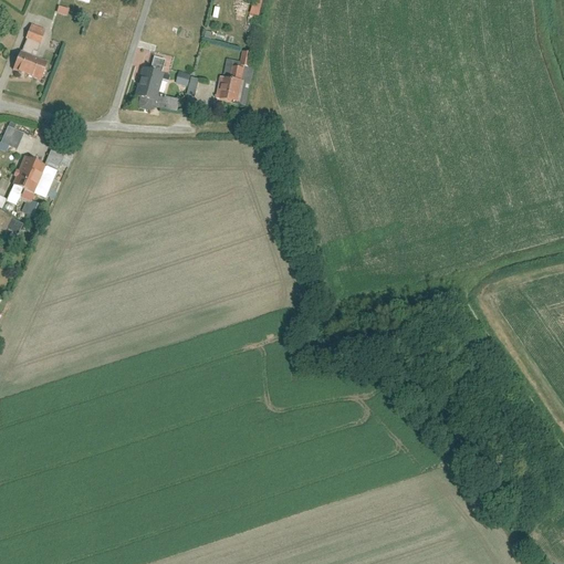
[(250,0),(247,12),(256,14),(259,0),(250,0)]
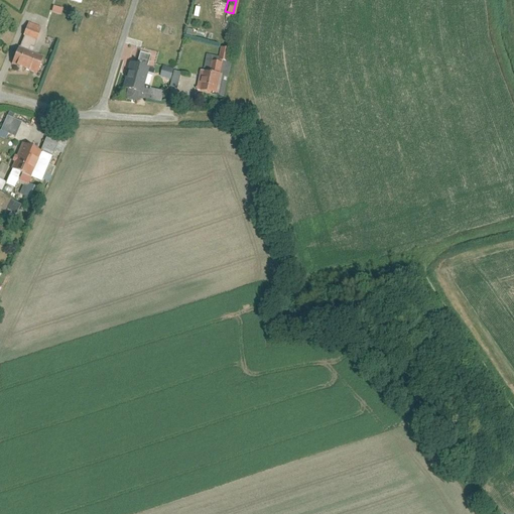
[(34,39),(39,25),(24,20),(20,34),(29,36),(29,37),(34,39)]
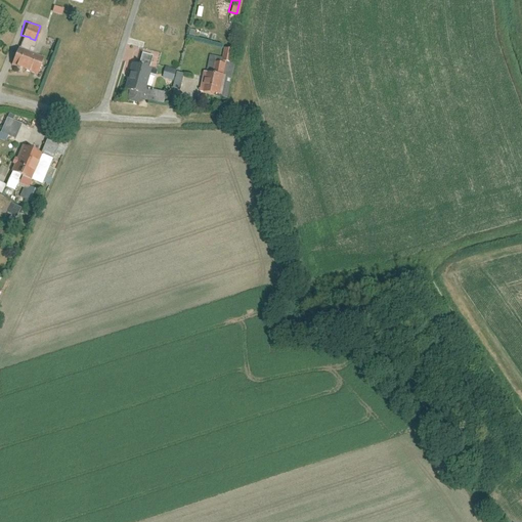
[(44,54),(18,45),(12,61),(37,73),(44,54)]
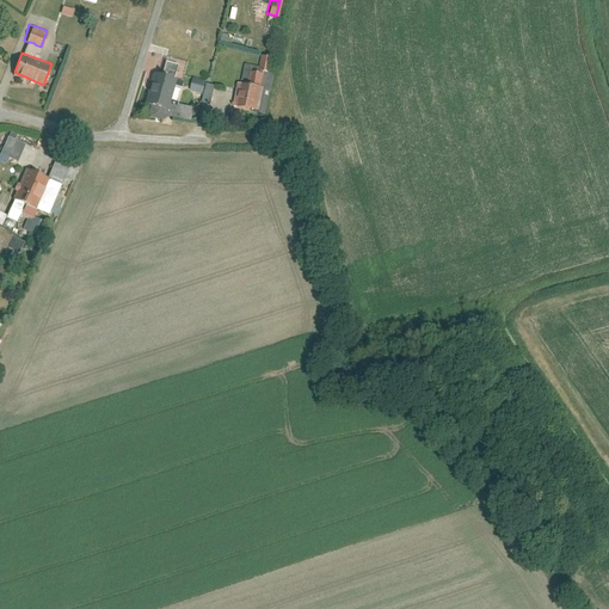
[(177,78),(154,71),(145,100),(168,108),(177,78)]
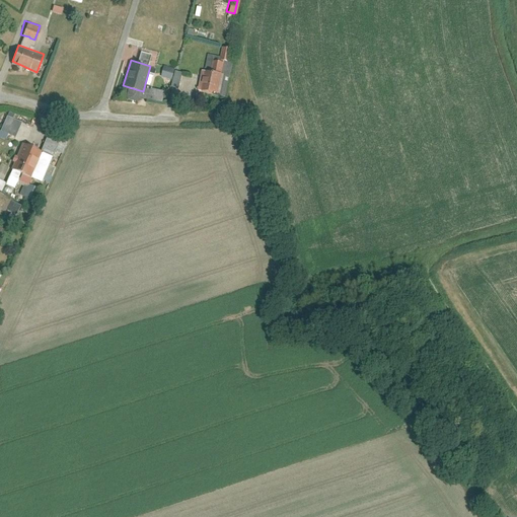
[(160,64),(158,76),(169,78),(172,66),(160,64)]
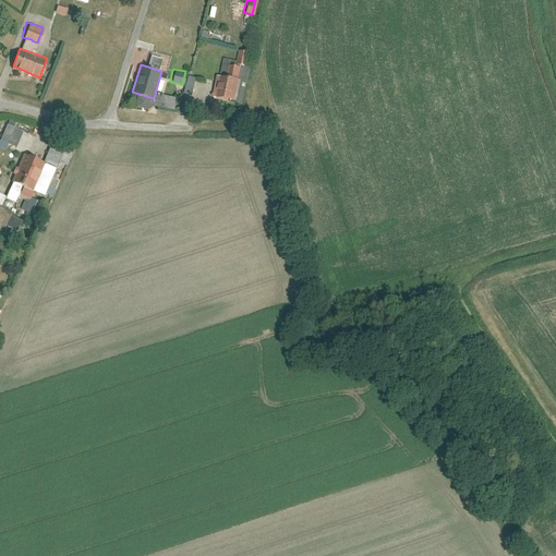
[(241,77),(218,73),(214,94),(237,99),(241,77)]
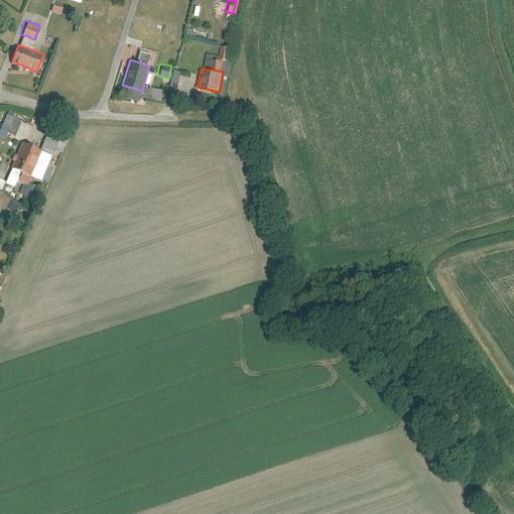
[(174,87),(178,71),(171,69),(167,85),(174,87)]
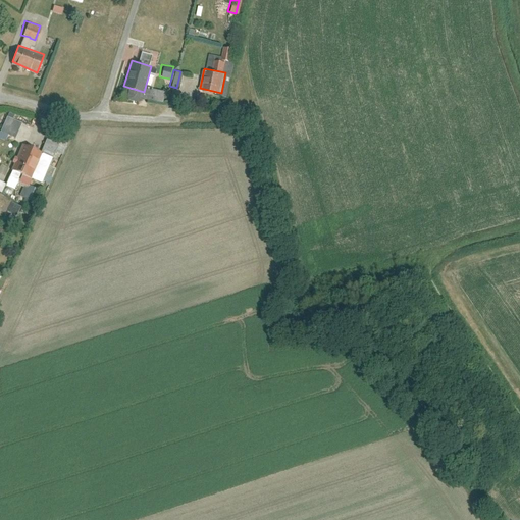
[(0,131),(13,137),(19,121),(0,113),(0,131)]
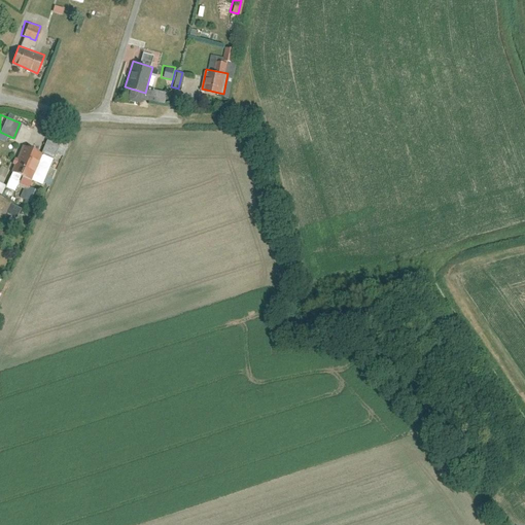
[(42,152),(23,143),(11,169),(32,178),(42,152)]
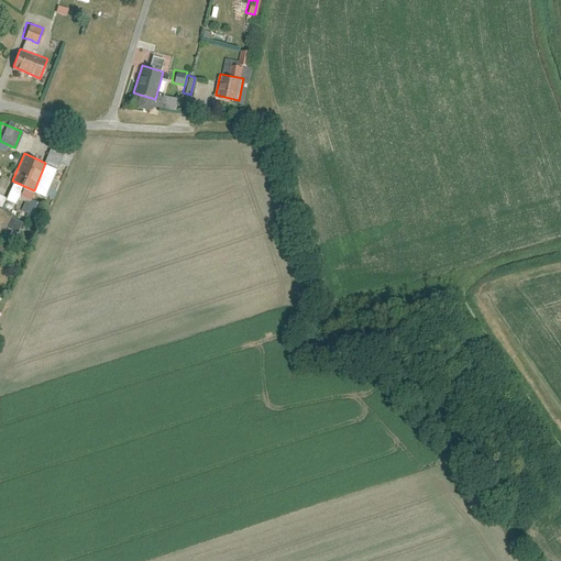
[(0,224),(13,233),(20,221),(0,209),(0,224)]
